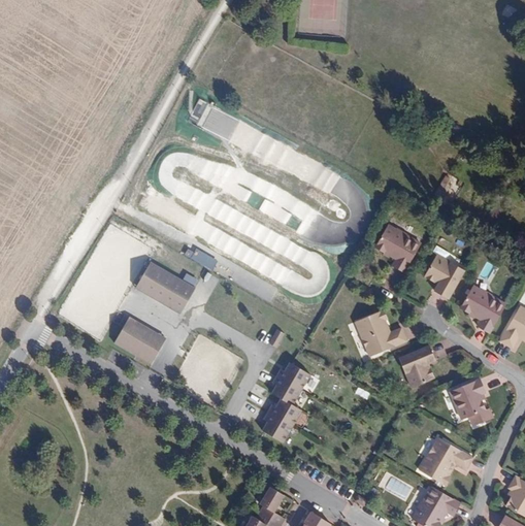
[(229,126),(234,113),(195,98),(186,122),(227,138),(232,127),(229,126)]
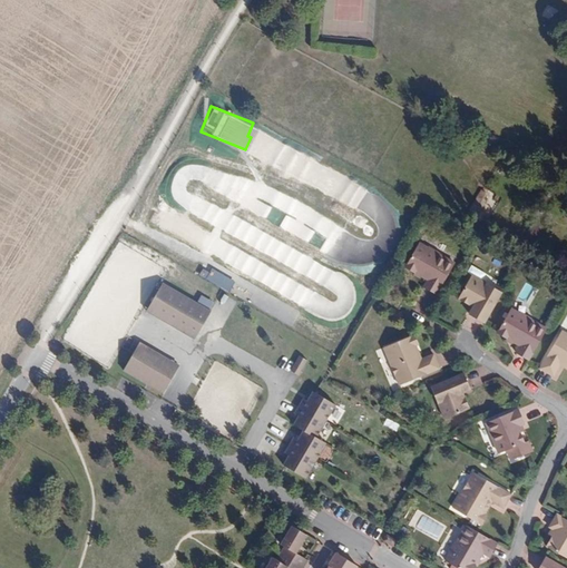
[(213,191),(234,199),(244,178),(222,169),(213,191)]
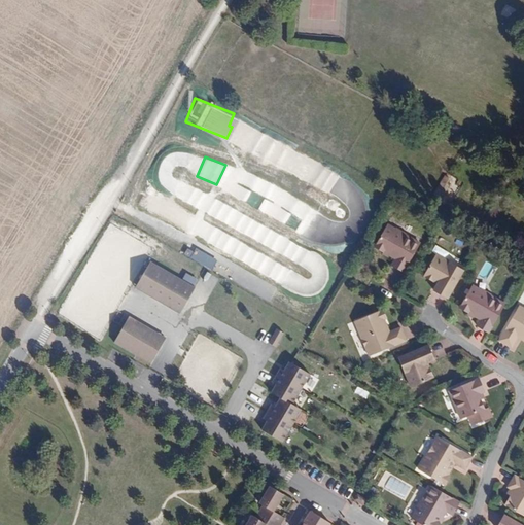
[(175,179),(171,188),(178,191),(176,196),(195,205),(201,190),(175,179)]
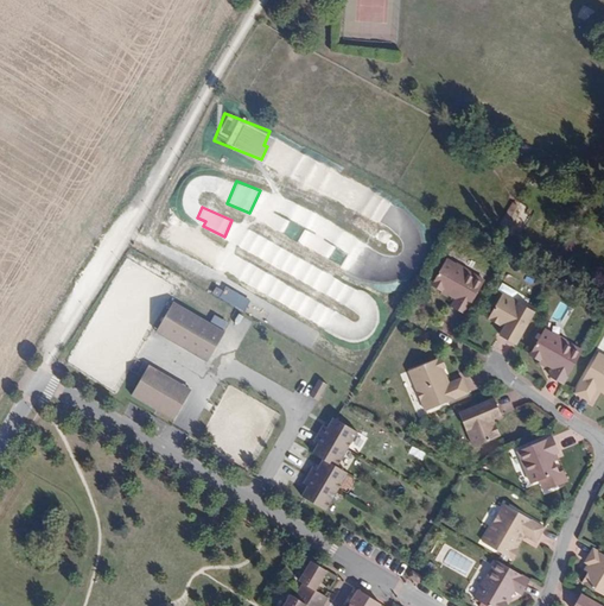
[(513,213),(504,208),(495,225),(508,233),(513,223),(508,221),(513,213)]
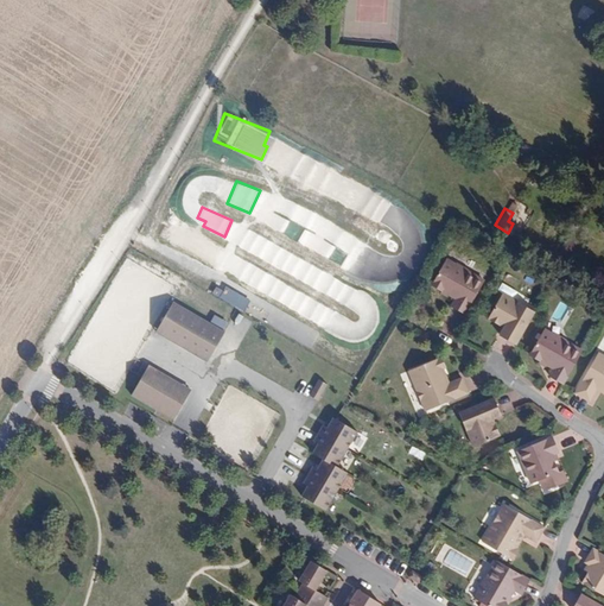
[(237,244),(253,253),(262,238),(247,228),(237,244)]
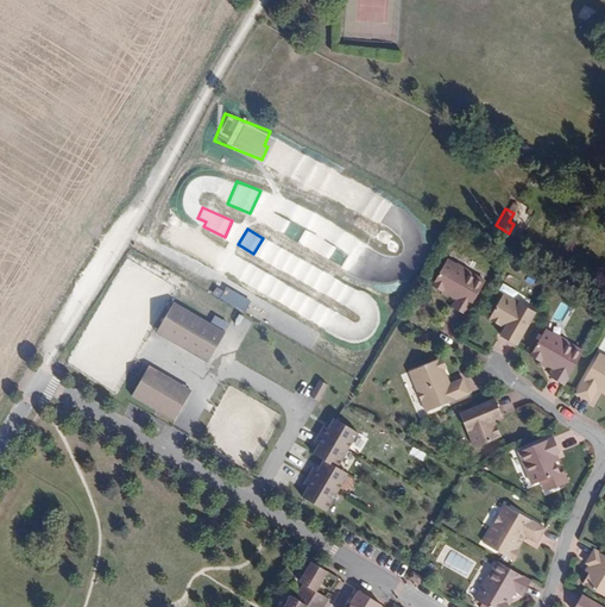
[(527,251),(509,241),(505,245),(524,256),(527,251)]
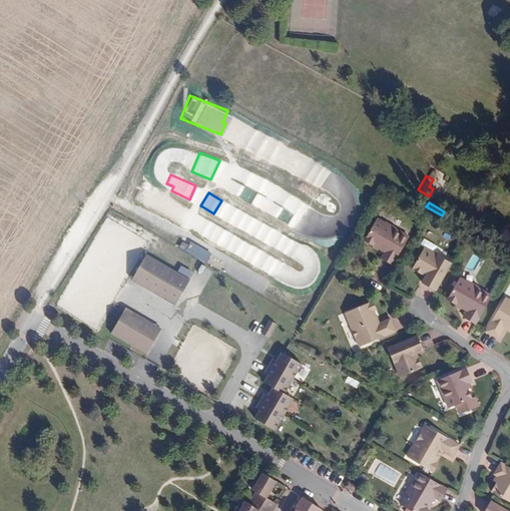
[(215,239),(220,226),(197,216),(192,229),(215,239)]
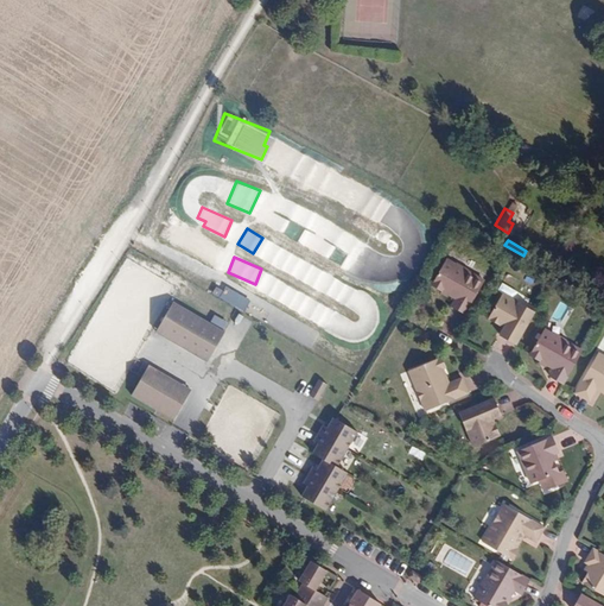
[(452,304),(466,313),(485,279),(469,270),(457,263),(456,264),(447,258),(432,284),(457,297),(452,304)]
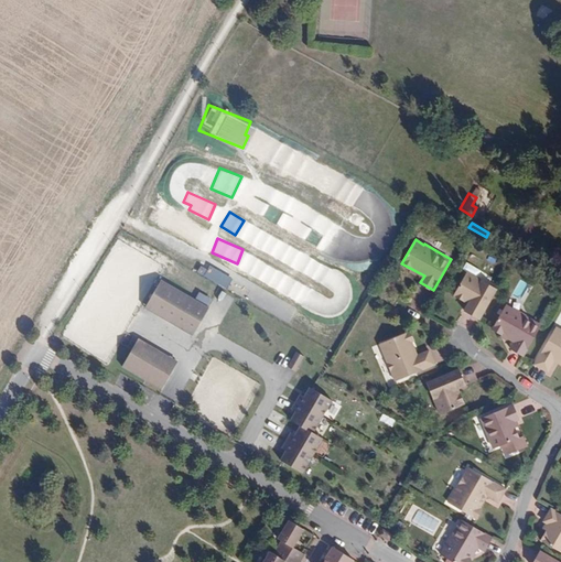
[(198,261),(194,273),(225,287),(229,274),(198,261)]
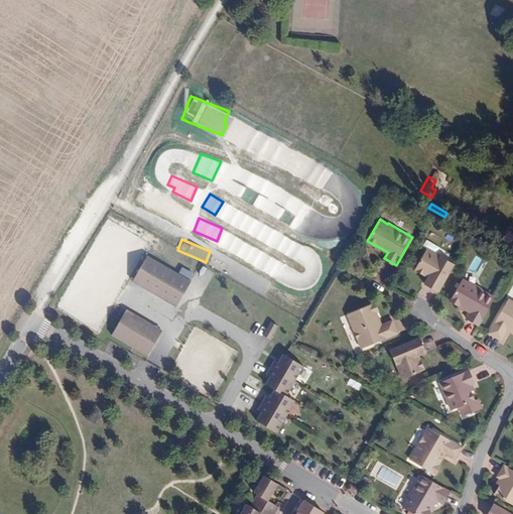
[(438,291),(455,263),(427,248),(415,269),(426,275),(427,273),(429,274),(425,283),(438,291)]
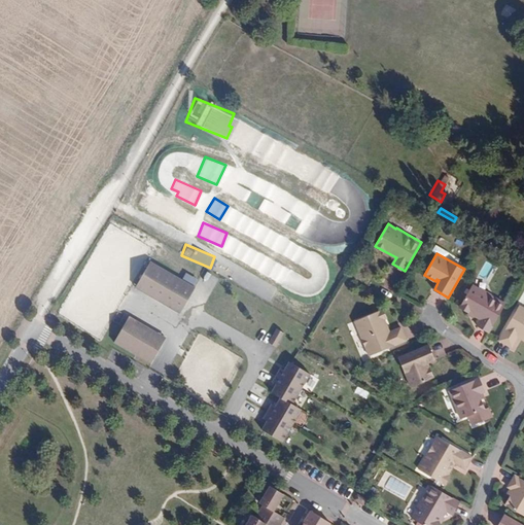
[(191,285),(146,260),(132,287),(177,313),(191,285)]
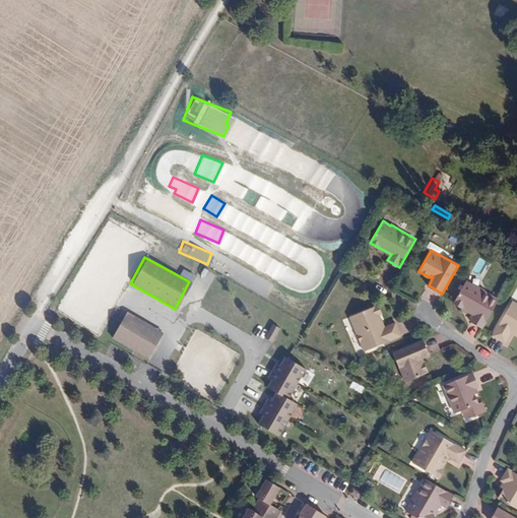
[(470,320),(482,327),(499,299),(485,290),(474,284),(466,280),(454,302),(474,314),(470,320)]
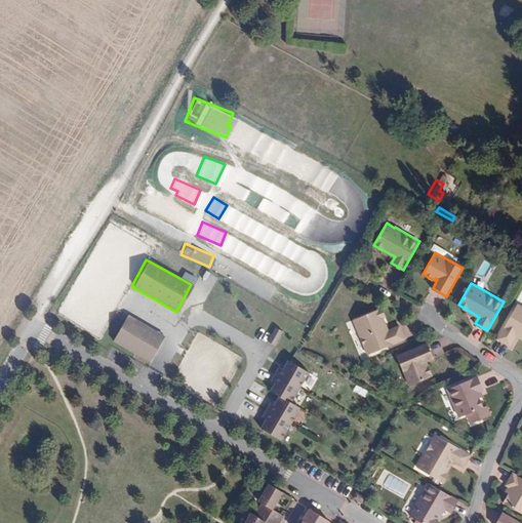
[(521,306),(517,304),(497,338),(510,346),(517,332),(521,334),(520,337),(521,337),(521,306)]
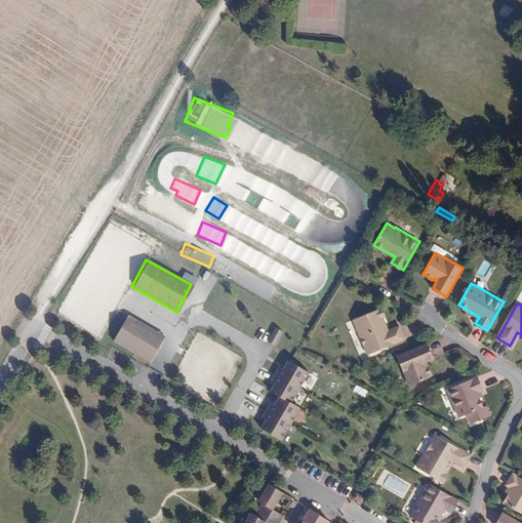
[(354,319),(368,354),(405,338),(400,325),(386,331),(385,326),(387,325),(384,317),(386,316),(382,308),(354,319)]
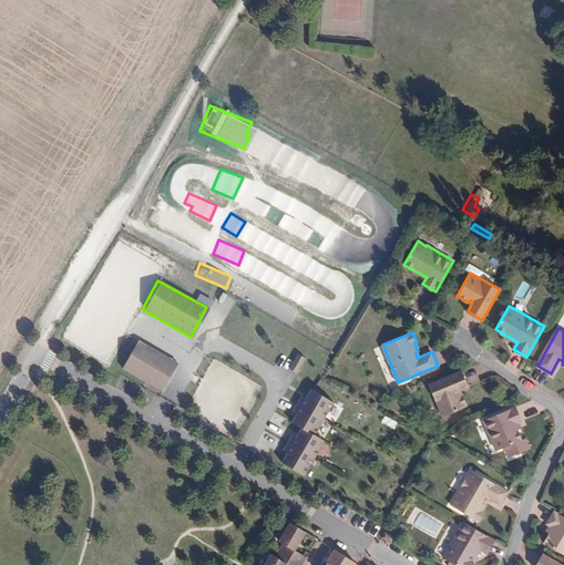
[(175,361),(135,338),(118,369),(159,392),(175,361)]
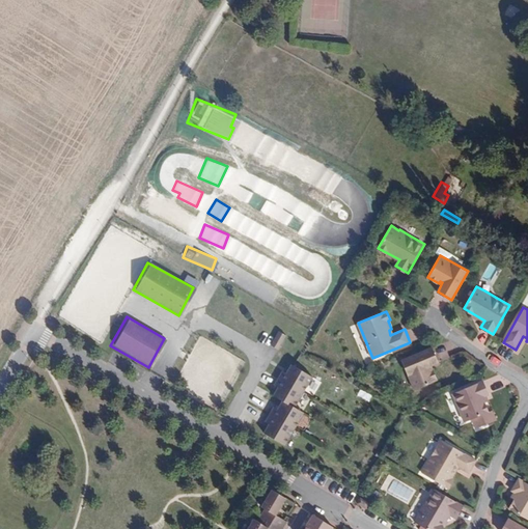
[(355,344),(361,342),(355,322),(348,325),(355,344)]
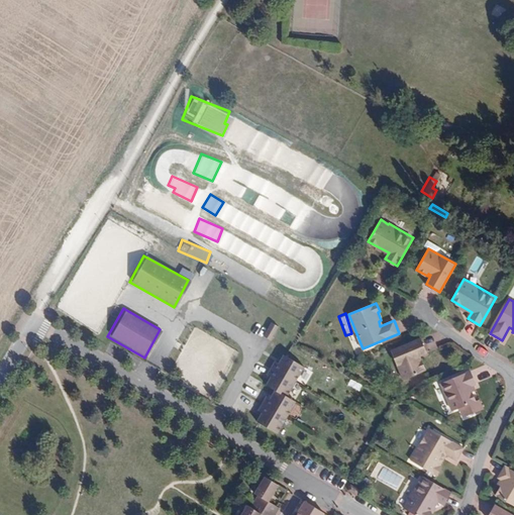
[(261,334),(269,338),(276,324),(269,320),(261,334)]
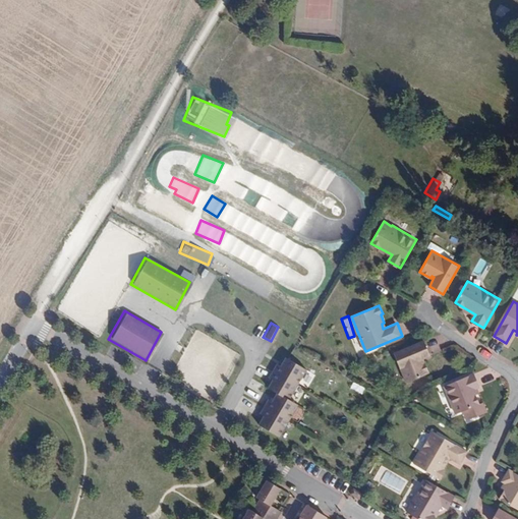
[(423,340),(395,352),(407,382),(428,372),(424,360),(421,361),(420,358),(429,355),(423,340)]
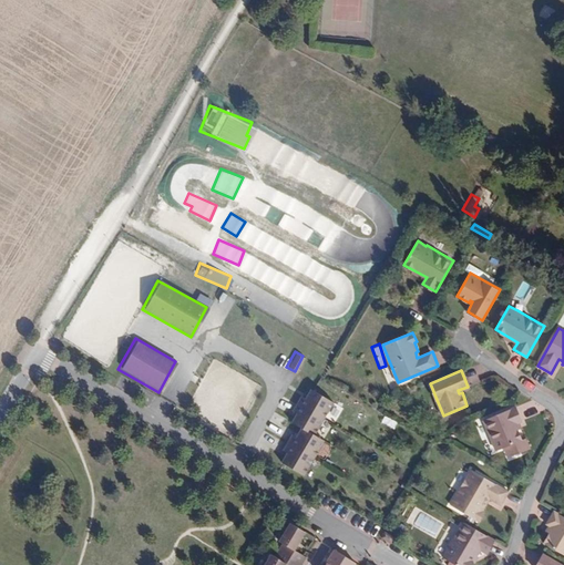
[(330,401),(307,388),(288,422),(297,428),(313,435),(330,401)]
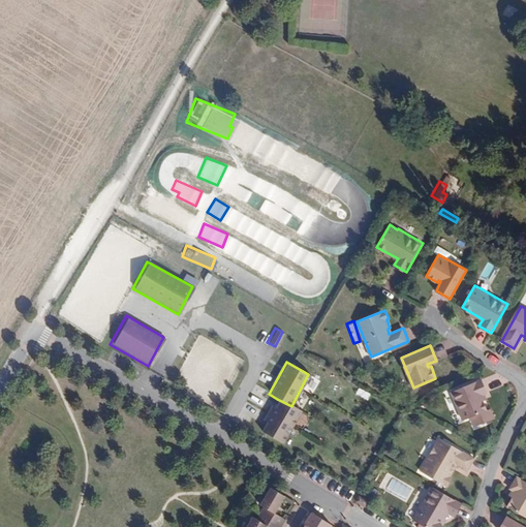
[(451,391),(463,420),(471,415),(474,426),(490,419),(483,400),(484,400),(482,394),(487,392),(481,378),(451,391)]
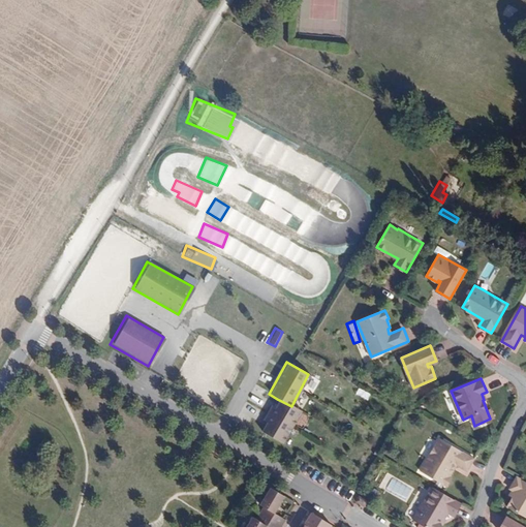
[(280,444),(299,411),(291,406),(277,399),(258,430),(280,444)]
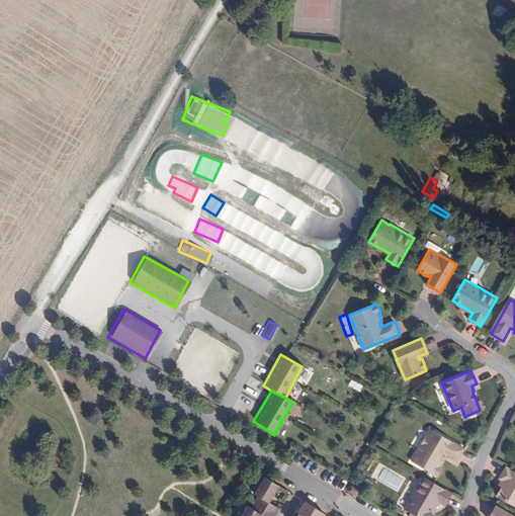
[(430,428),(411,460),(437,476),(442,467),(440,466),(444,458),(442,457),(444,453),(457,460),(464,448),(430,428)]
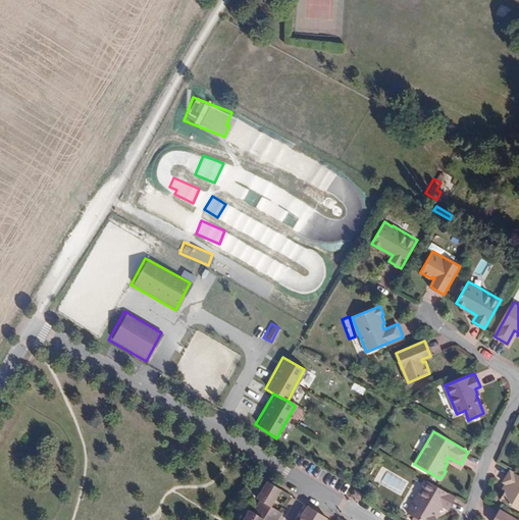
[(518,474),(510,469),(503,481),(507,483),(504,489),(505,490),(500,499),(518,509),(518,474)]
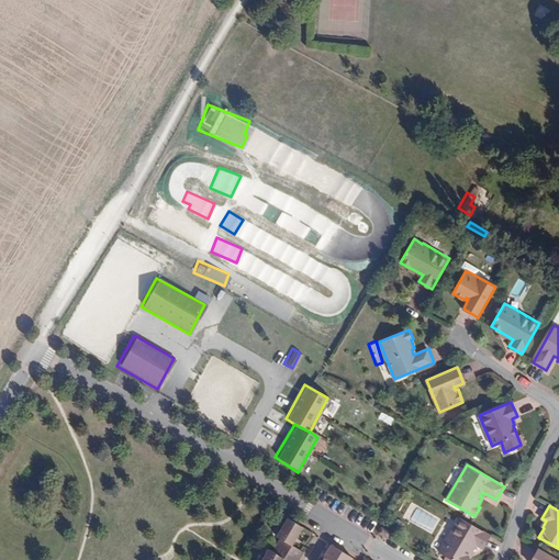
[(291,544),(302,526),(289,517),(277,536),(281,538),(277,545),(299,558),(301,555),(303,551),(291,544)]
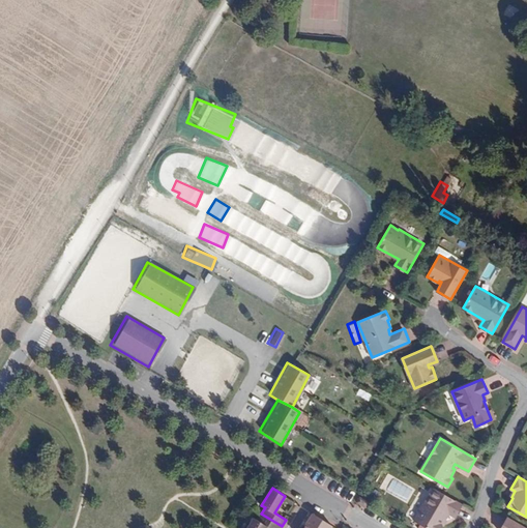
[(462,504),(433,488),(425,501),(418,511),(418,512),(414,520),(427,527),(438,527),(448,512),(455,516),(462,504)]
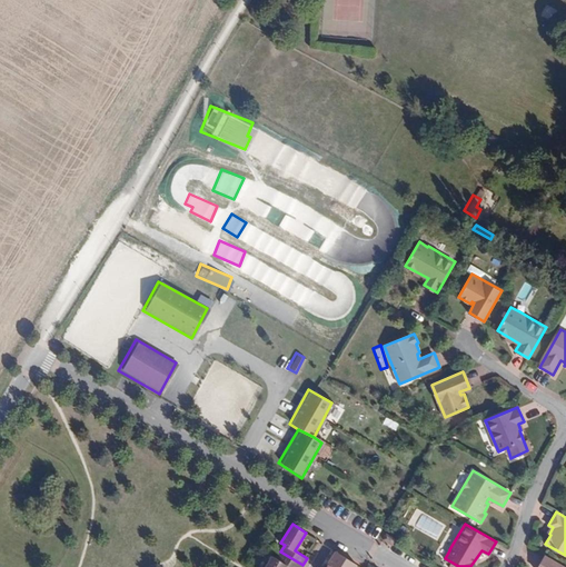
[(396,538),(386,533),(384,538),(393,544),(396,538)]
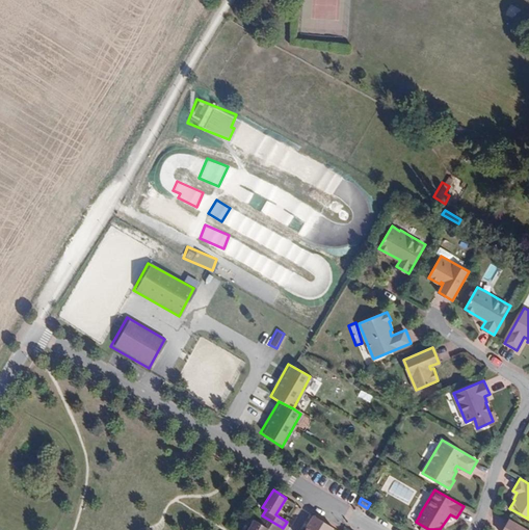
[(282,529),(283,528),(262,515),(259,522),(255,520),(247,529),(266,529),(268,528),(270,529),(282,529)]
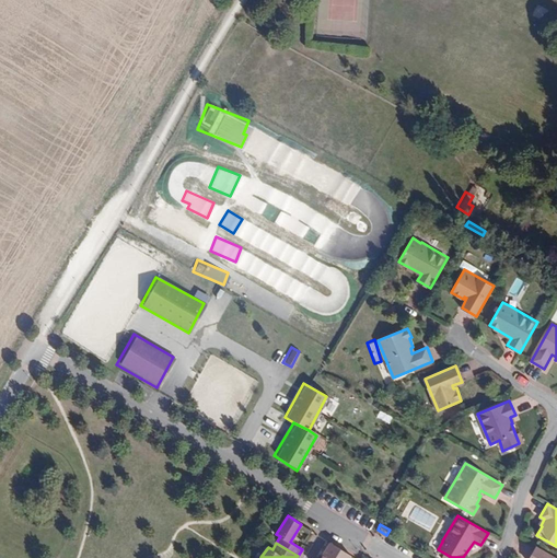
[(348,557),(350,555),(331,543),(325,550),(322,556),(325,557),(348,557)]
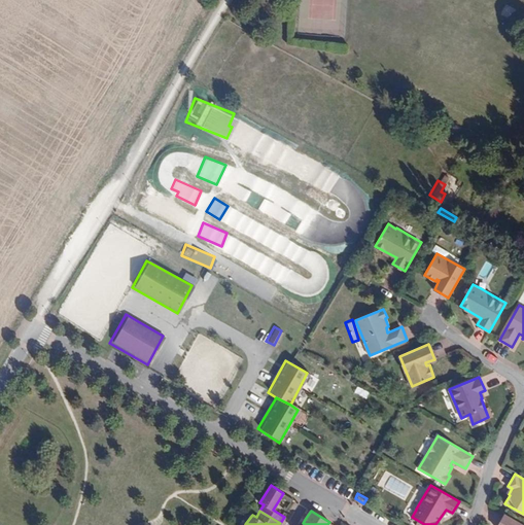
[(523,524),(503,514),(497,524),(523,524)]
